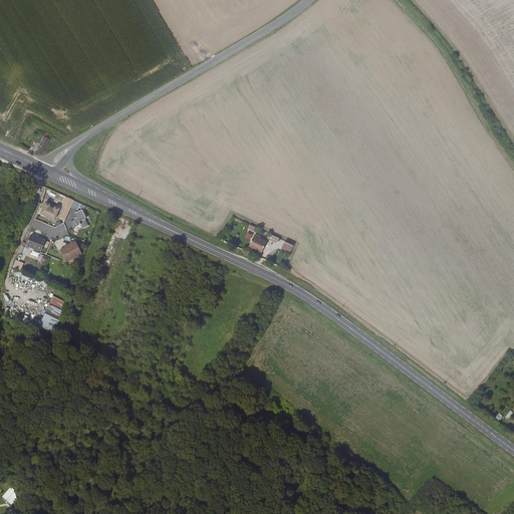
[(47,138),(49,133),(44,132),(43,137),(42,137),(36,152),(42,154),(47,139),(47,138)]
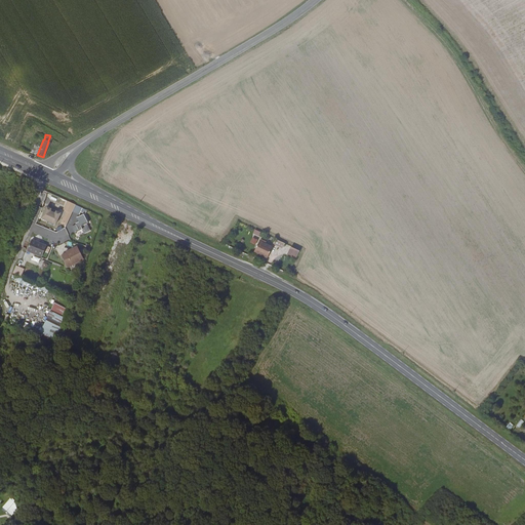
[(66,226),(75,205),(67,201),(63,210),(65,211),(59,223),(66,226)]
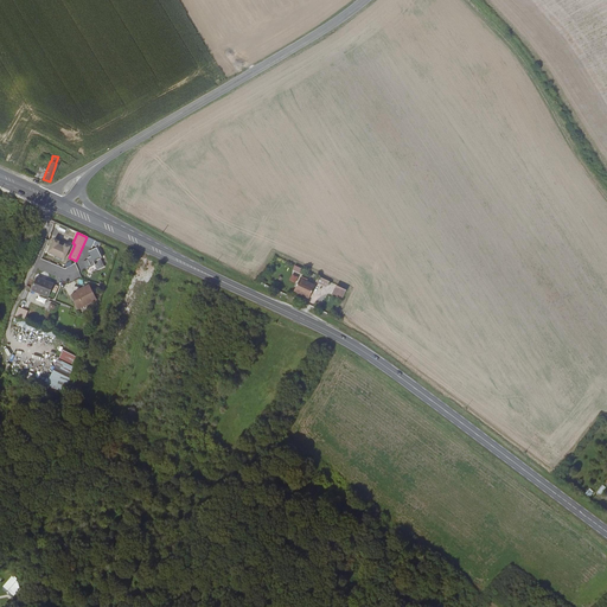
[(64,260),(70,246),(53,240),(48,253),(64,260)]
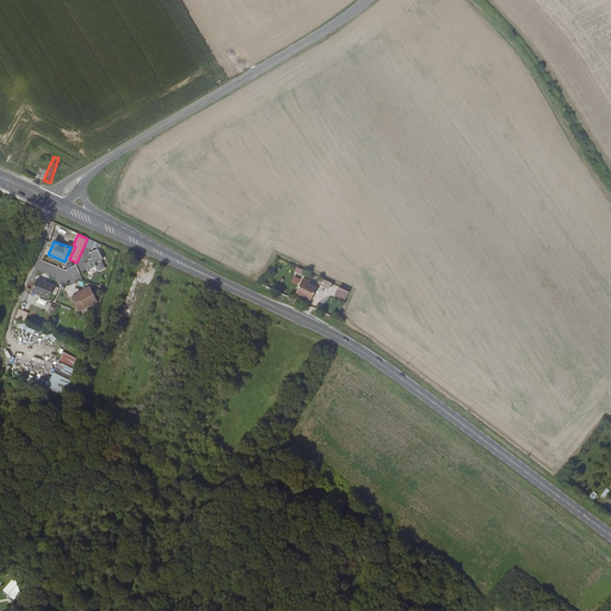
[(103,259),(97,248),(88,253),(91,258),(87,260),(87,261),(82,264),(87,271),(94,267),(97,273),(105,270),(100,260),(103,259)]
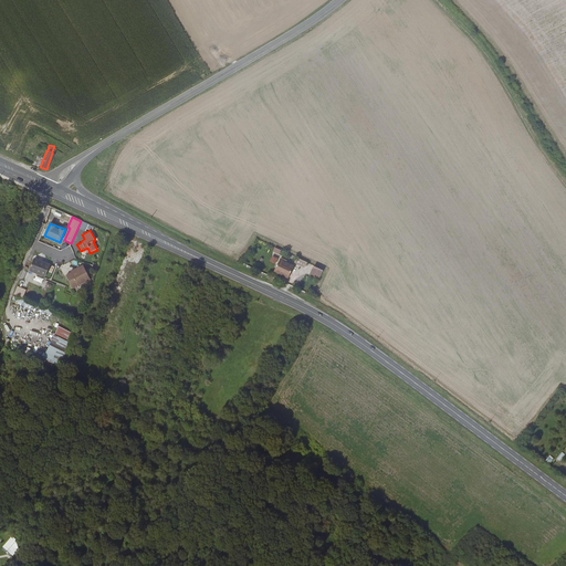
[(306,262),(308,263),(308,262),(297,255),(296,258),(297,258),(296,261),(301,263),(296,270),(301,272),(306,262)]
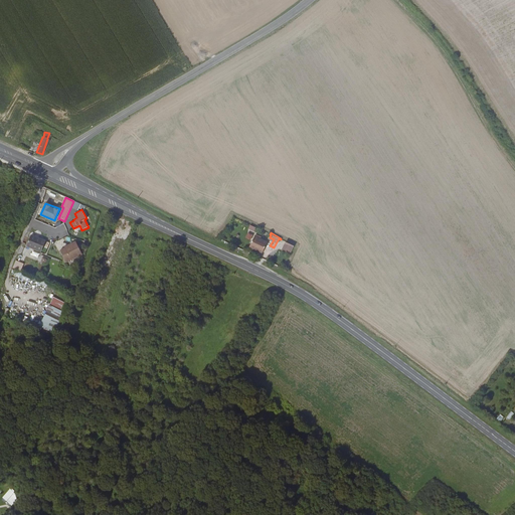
[(260,236),(254,233),(248,247),(251,248),(251,250),(259,254),(260,252),(262,253),(268,241),(266,241),(267,239),(266,239),(265,240),(259,237),(260,236)]
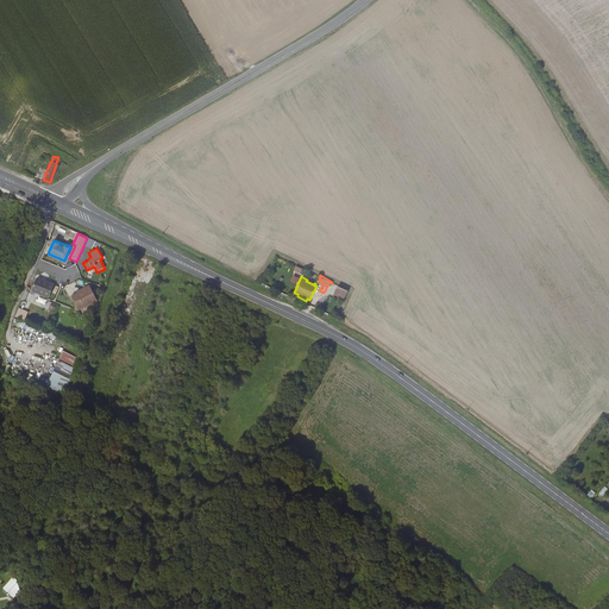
[(49,295),(52,284),(36,278),(32,289),(49,295)]
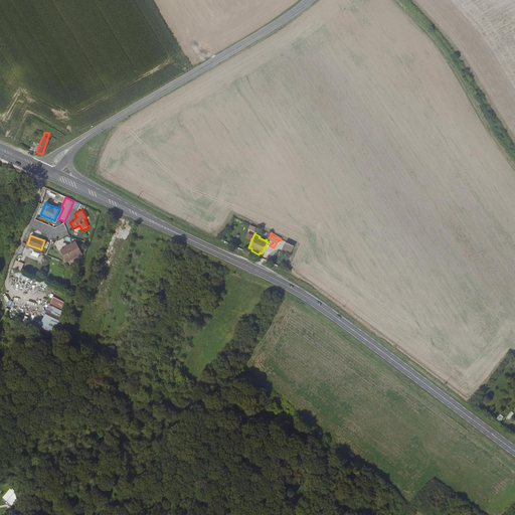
[(283,249),(292,253),(296,245),(287,240),(283,249)]
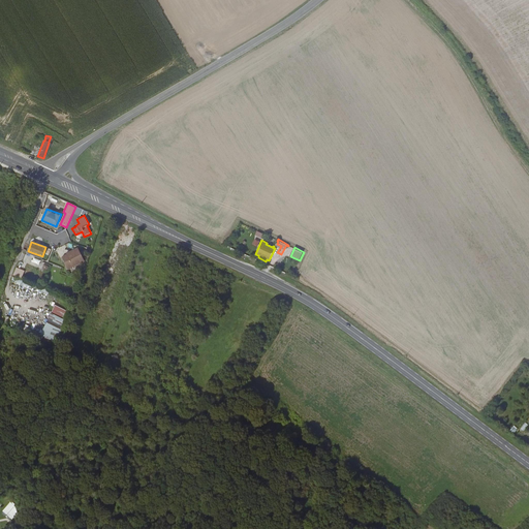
[(85,262),(78,249),(61,257),(68,271),(85,262)]
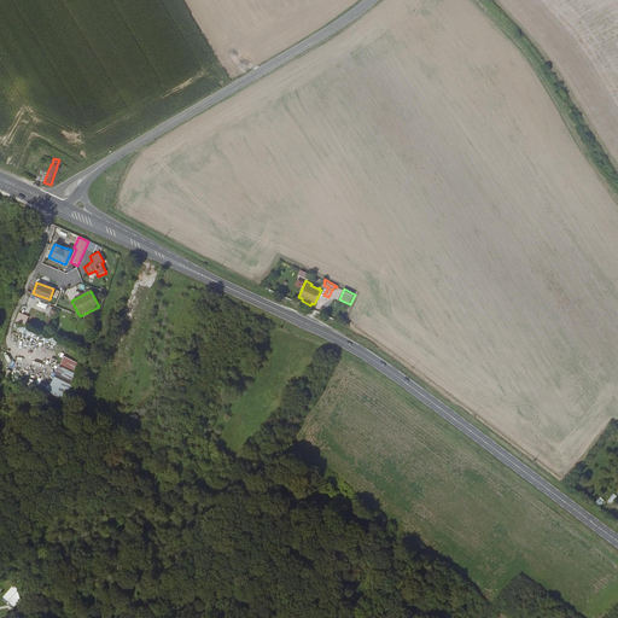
[(25,326),(29,316),(19,313),(16,322),(25,326)]
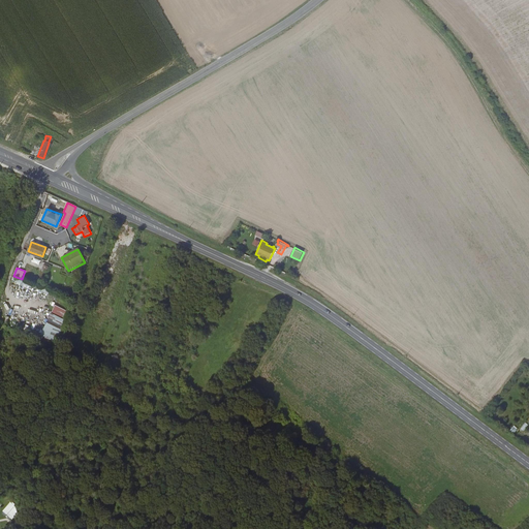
[(68,312),(55,305),(40,336),(56,343),(66,321),(64,320),(68,312)]
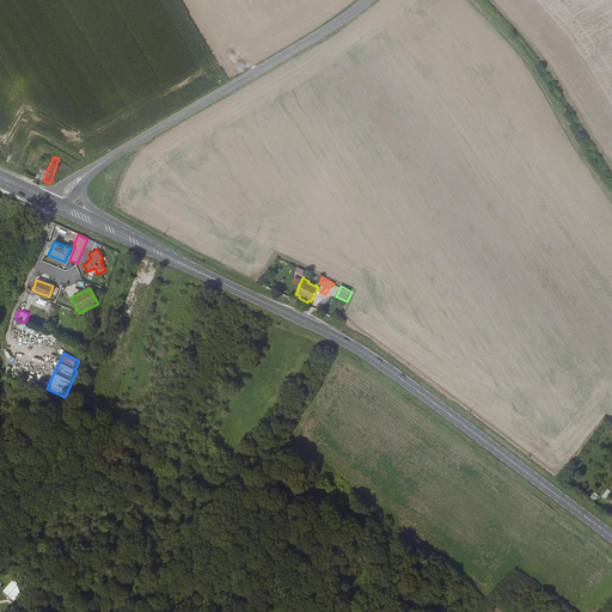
[(13,601),(23,591),(11,581),(2,593),(13,601)]
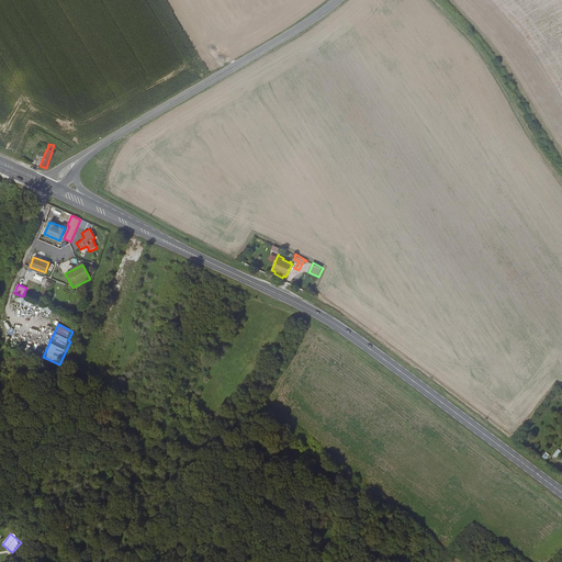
All buildings are outlined.
